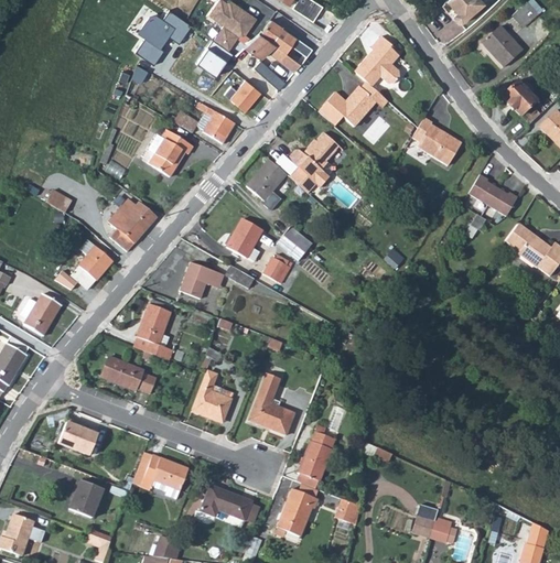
[(227,3),(222,0),(218,0),(208,17),(224,26),(214,41),(229,52),(238,36),(245,35),(257,19),(230,1),(228,3),(228,2),(227,3)]
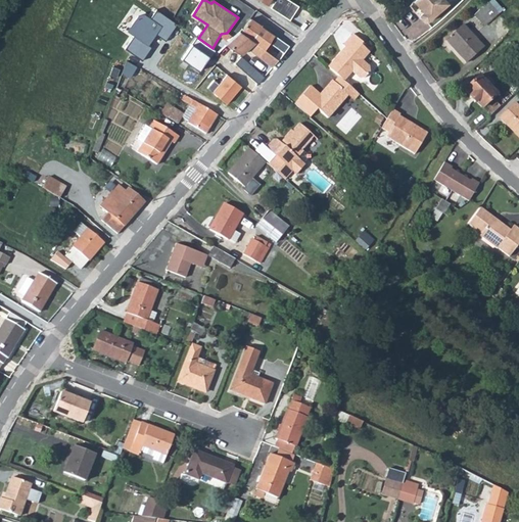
[(261,0),(267,4),(269,0),(273,0),(270,6),(289,17),(297,4),(291,0),(261,0)]
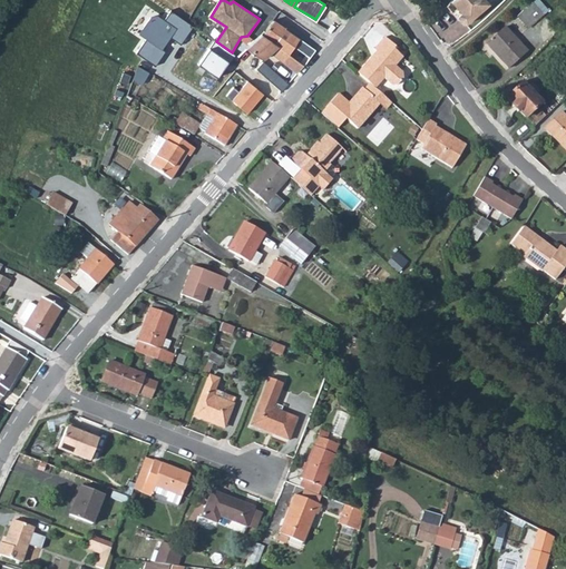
[(496,2),(494,0),(456,0),(454,2),(468,21),(471,21),(496,2)]
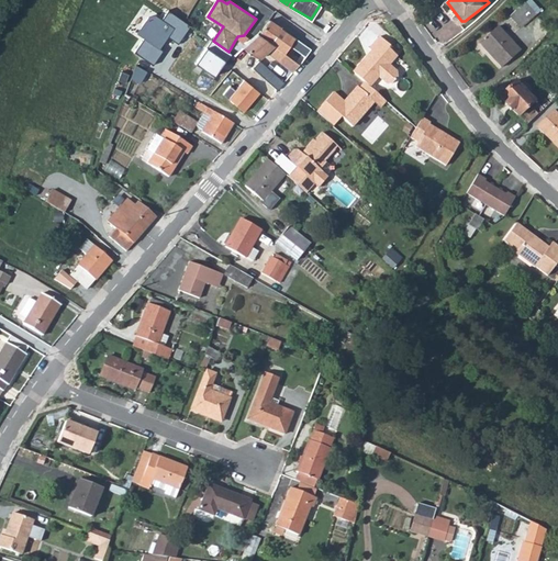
[(542,10),(531,0),(517,14),(528,24),(542,10)]
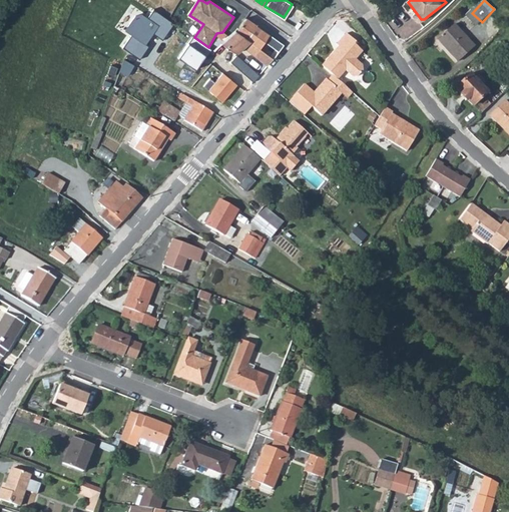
[(128,30),(134,35),(126,46),(143,58),(152,46),(149,43),(157,33),(166,39),(177,23),(158,9),(152,18),(146,14),(139,14),(128,30)]
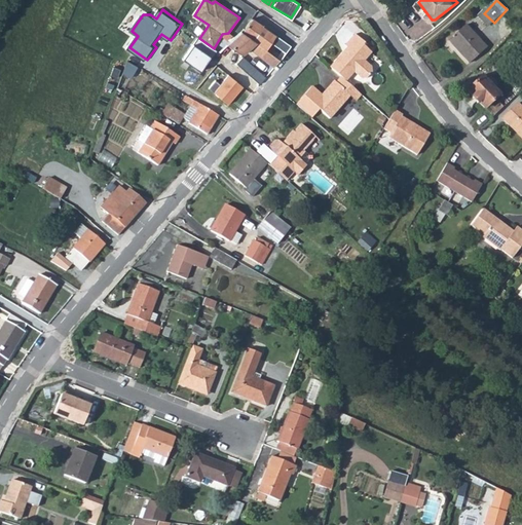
[(254,21),(245,35),(254,41),(263,26),(254,21)]
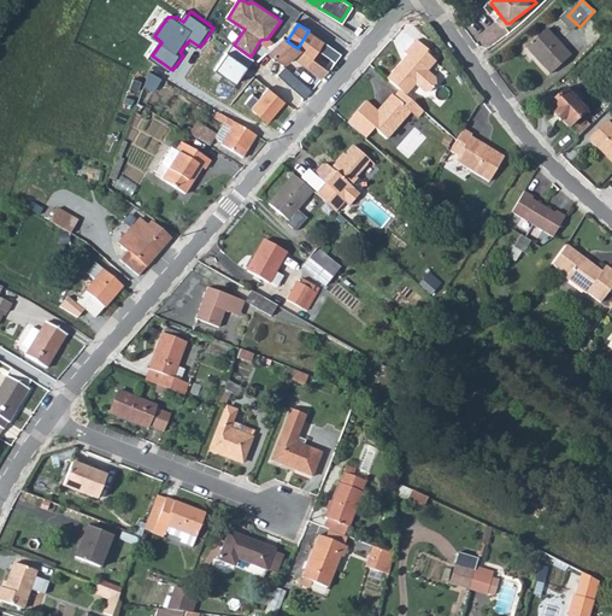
[(528,46),(553,70),(571,53),(546,28),(528,46)]
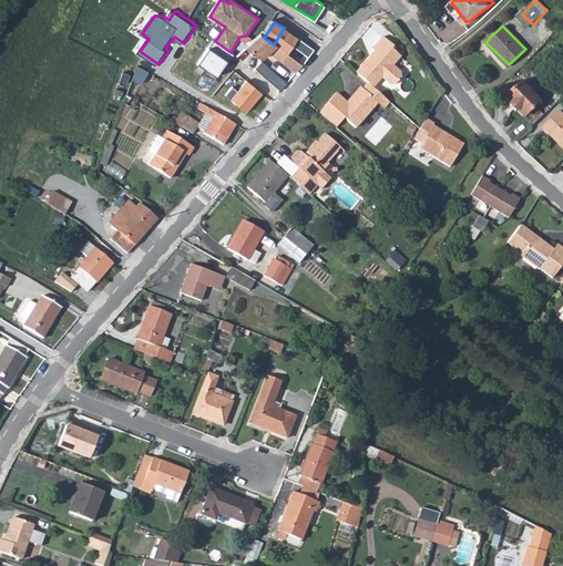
[(284,28),(274,44),(288,54),(299,38),(284,28)]
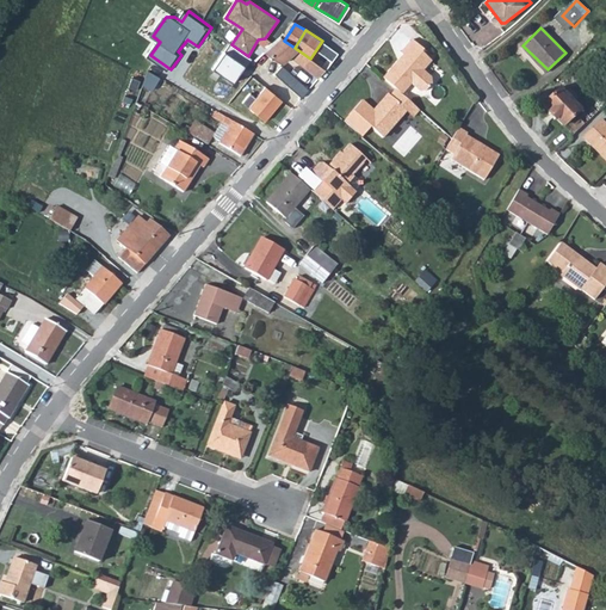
[(265,51),(280,63),(289,55),(317,75),(323,68),(310,59),(295,48),(284,41),(279,37),(265,51)]
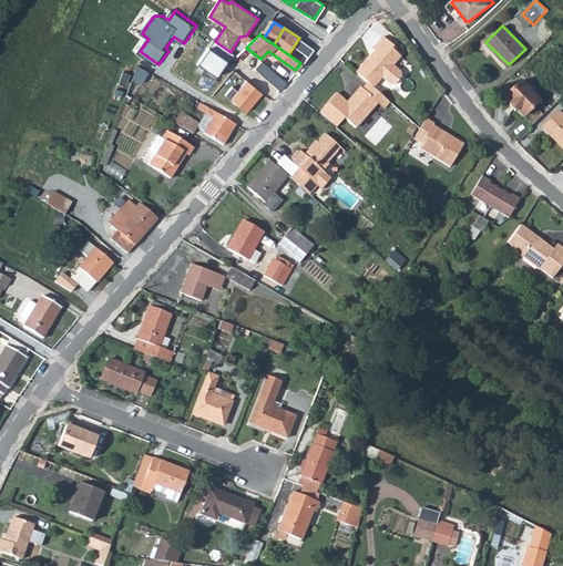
[(370,54),(356,71),(366,80),(368,81),(374,86),(381,76),(389,83),(396,83),(401,76),(400,70),(393,63),(401,54),(391,47),(393,44),(382,34),(371,47),(375,49),(376,51),(372,55),(370,54)]
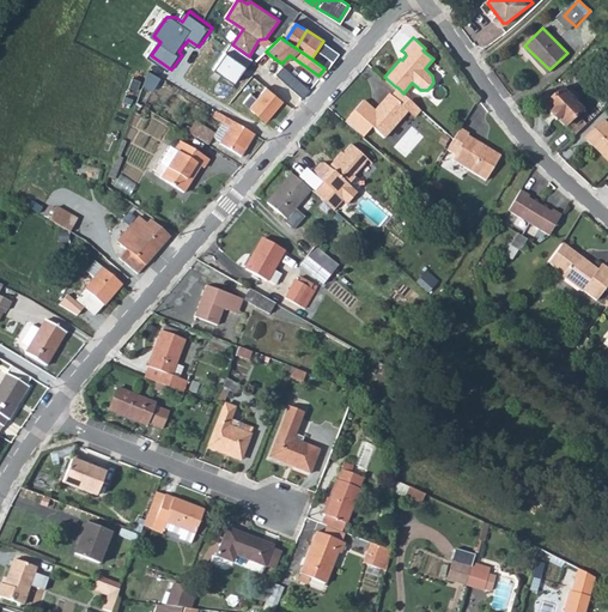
[(266,52),(256,61),(274,74),(279,68),(287,76),(286,77),(305,91),(310,84),(285,65),(281,64),(266,52)]
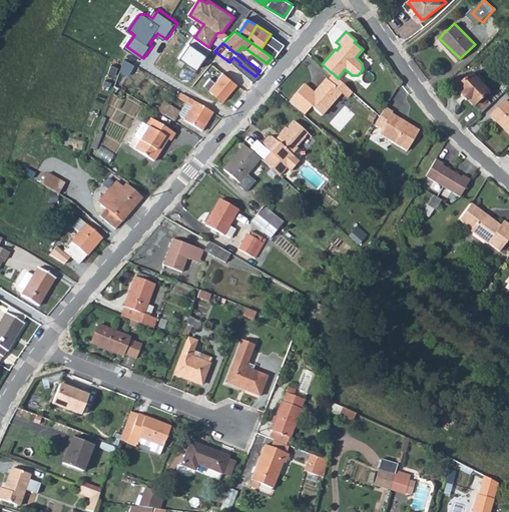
[(473,71),(459,85),(464,90),(464,92),(469,98),(471,97),(477,103),(491,89),(473,71)]
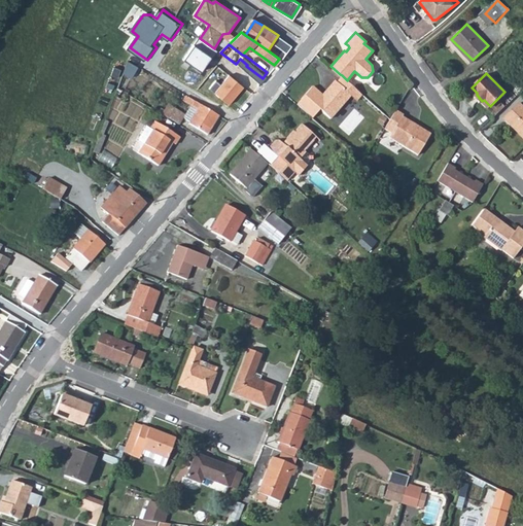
[(231,74),(214,92),(228,104),(243,86),(231,74)]
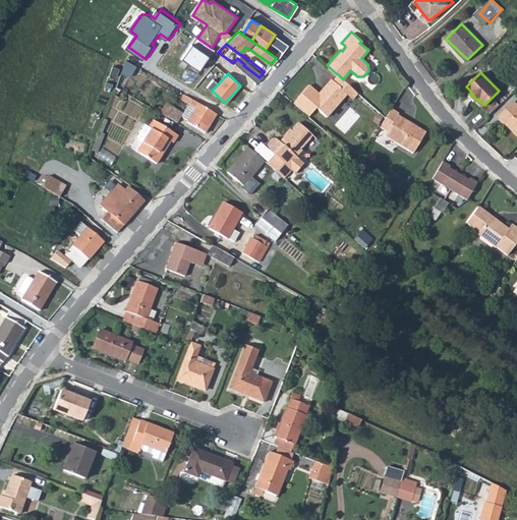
[(318,107),(325,113),(344,91),(350,95),(354,90),(343,79),(338,74),(333,80),(331,78),(319,93),(317,95),(316,94),(314,89),(309,84),(294,103),(309,116),(318,107)]
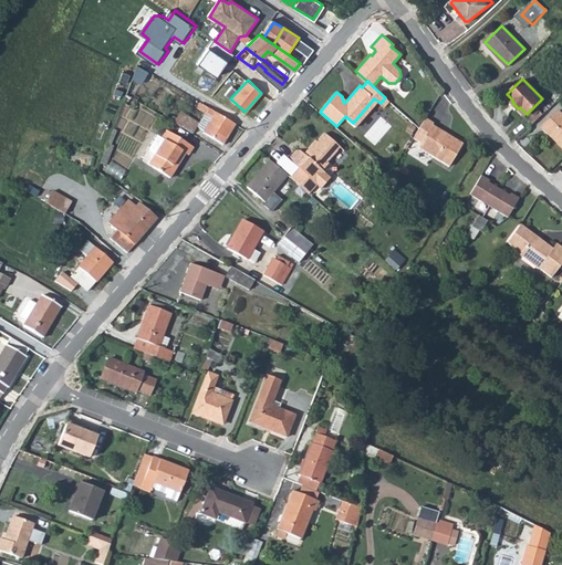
[(211,102),(207,107),(217,113),(221,107),(211,102)]
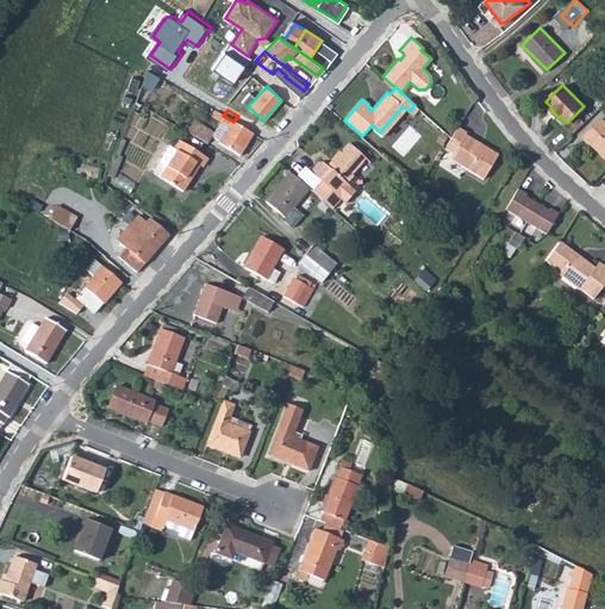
[(569,125),(575,132),(587,120),(581,115),(569,125)]
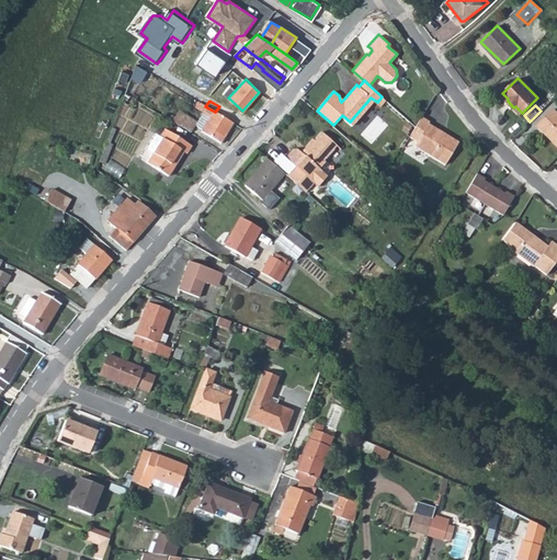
[(205,106),(193,126),(220,141),(232,122),(215,112),(205,106)]
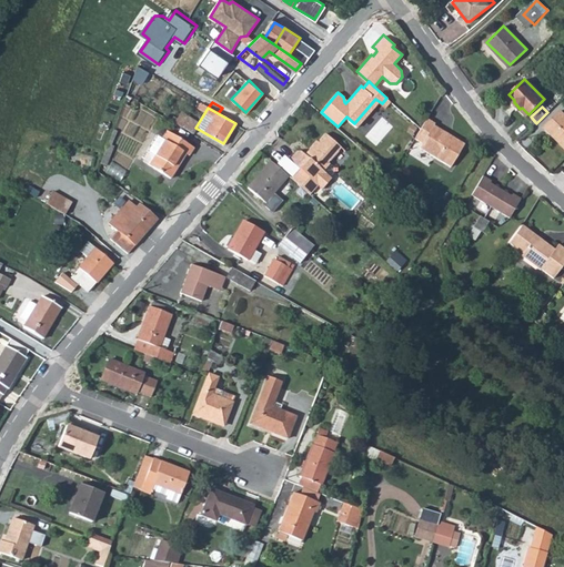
[(563,112),(562,111),(547,124),(563,141),(563,112)]
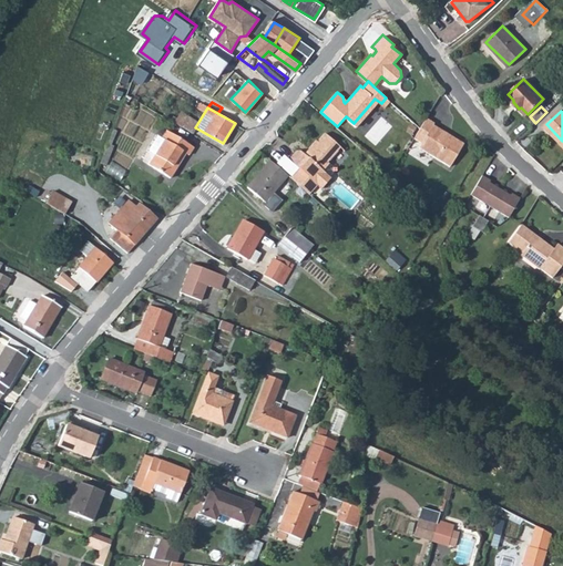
[(417,124),(412,134),(420,137),(417,142),(448,158),(461,136),(449,130),(448,132),(439,127),(440,124),(431,120),(432,116),(425,112),(417,124)]
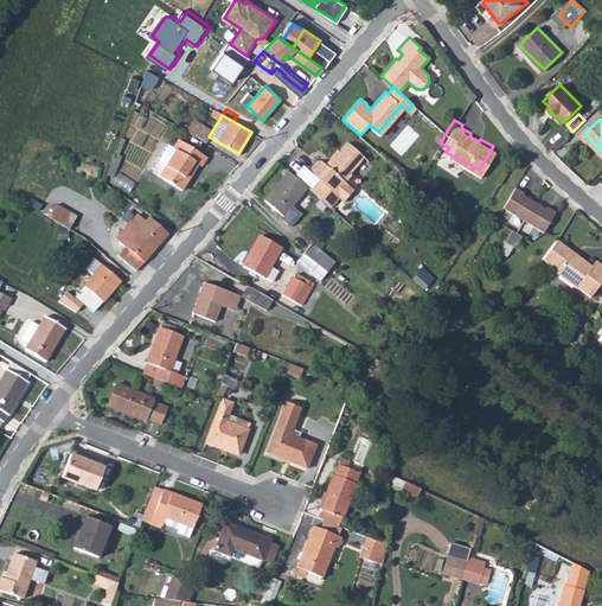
[(189,126),(185,132),(205,142),(209,136),(189,126)]
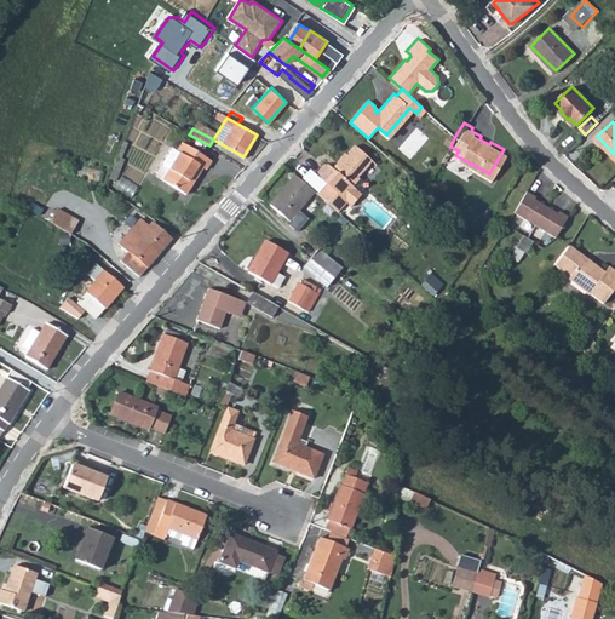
[(178,154),(168,172),(162,182),(185,195),(202,167),(206,170),(212,160),(180,143),(176,153),(178,154)]
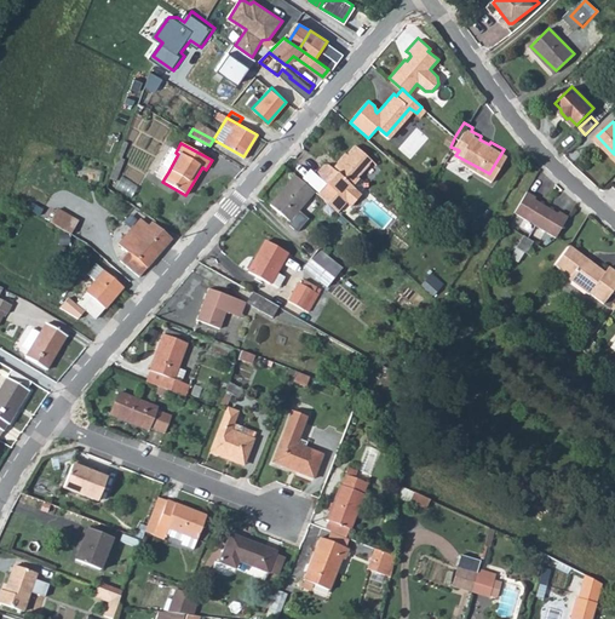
[(320,168),(314,176),(326,187),(317,196),(338,213),(346,204),(350,206),(360,195),(351,188),(358,179),(357,178),(371,162),(354,148),(345,156),(343,155),(329,171),(325,167),(320,168)]
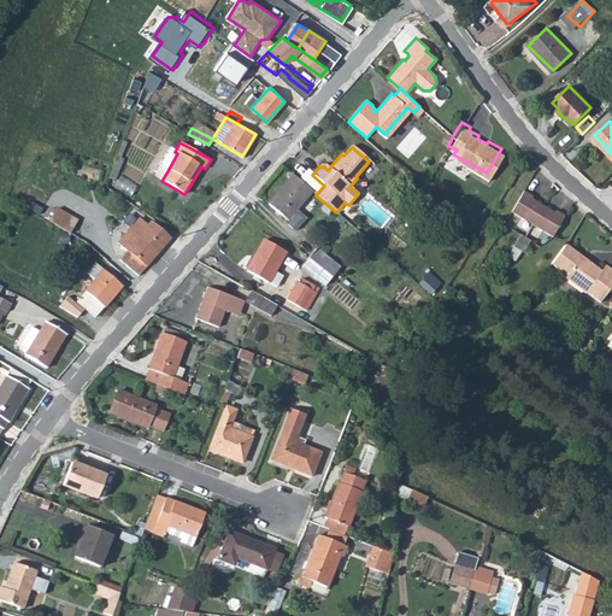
[(162,168),(168,171),(177,153),(175,152),(169,150),(160,164),(162,168)]
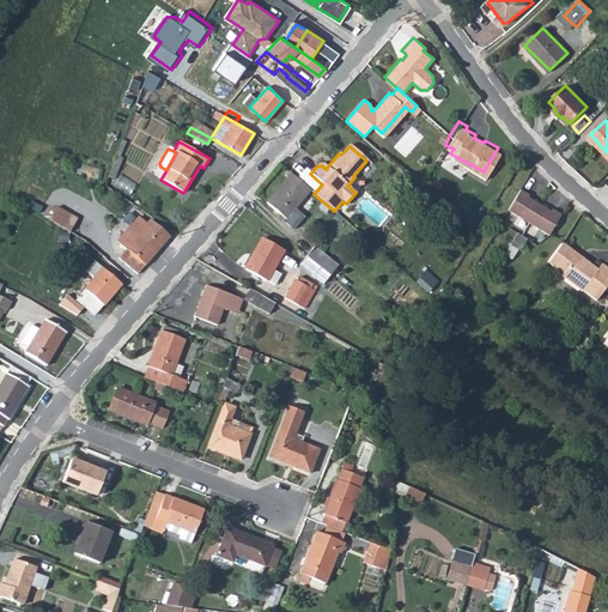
[(310,192),(291,176),(267,205),(285,220),(284,222),(295,231),(304,218),(295,210),(310,192)]
